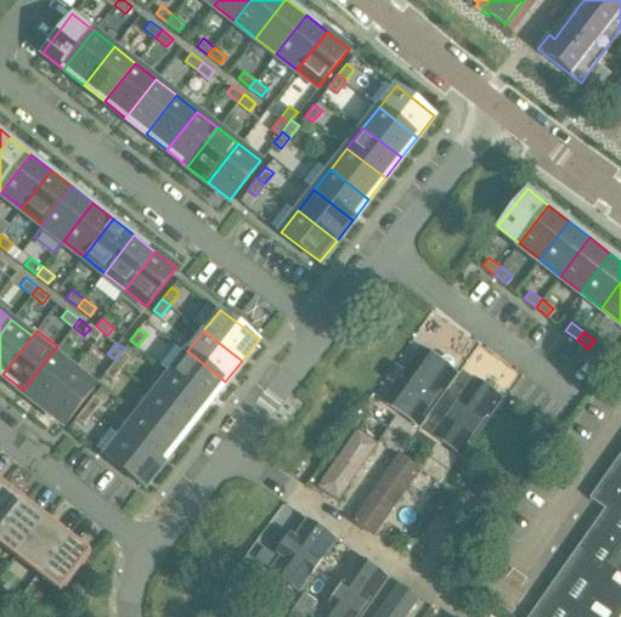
[(23,390),(44,407),(74,368),(54,354),(58,346),(57,346),(23,390)]
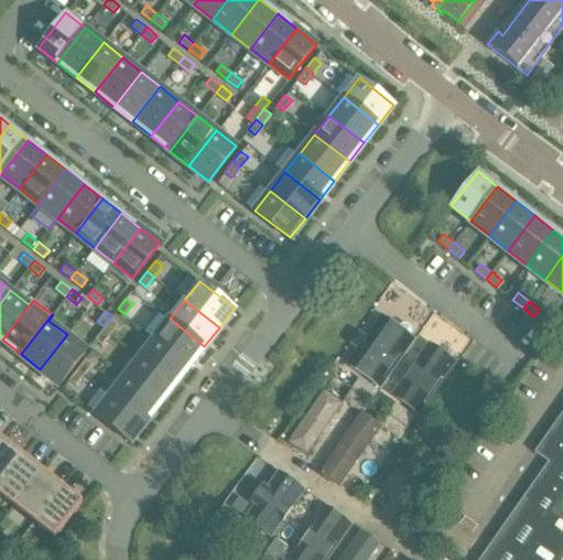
[(409,336),(413,331),(412,325),(407,322),(401,322),(398,327),(382,316),(349,363),(379,384),(412,337),(409,336)]
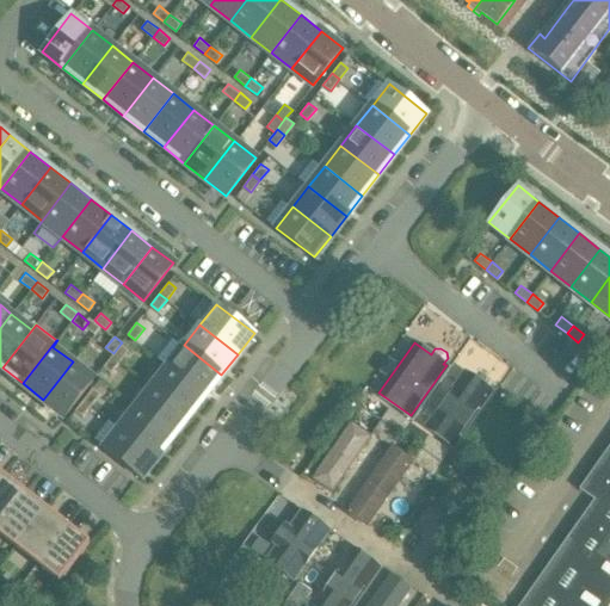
[(114,353),(112,354),(119,360),(129,350),(121,344),(114,353)]
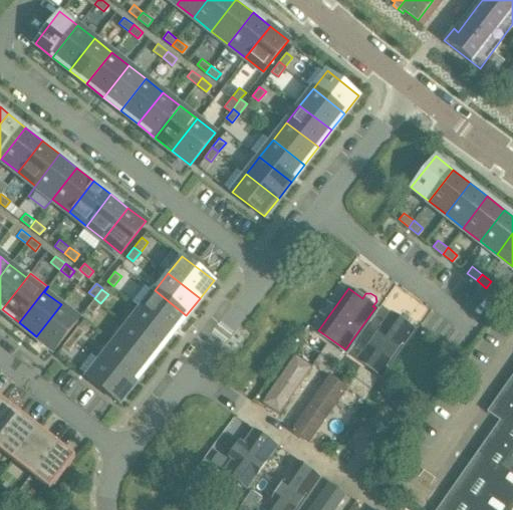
[(155,290),(142,307),(173,332),(186,315),(155,290)]
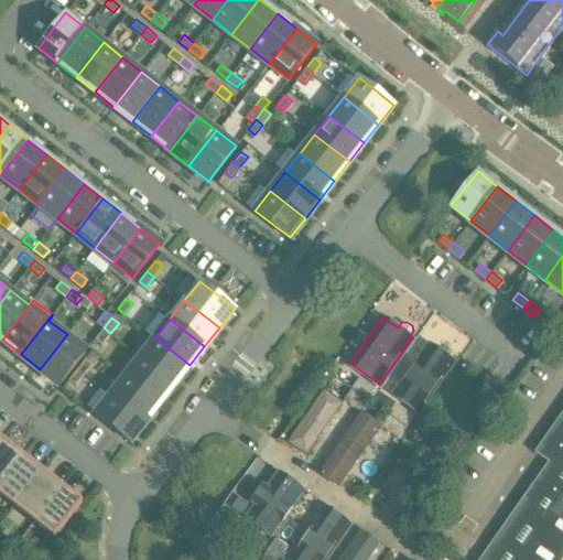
[(110,333),(104,327),(96,338),(103,344),(110,333)]
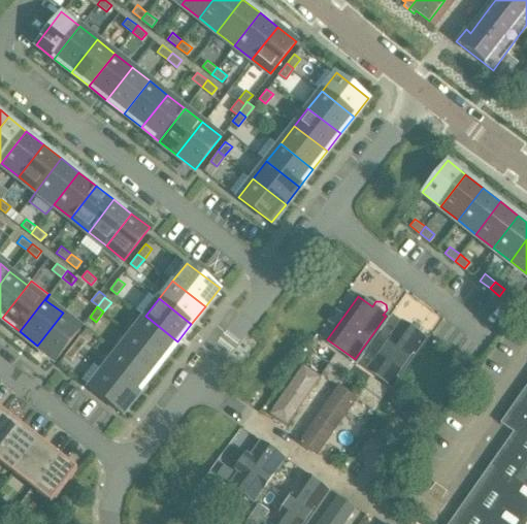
[(63,313),(37,346),(55,360),(80,327),(63,313)]
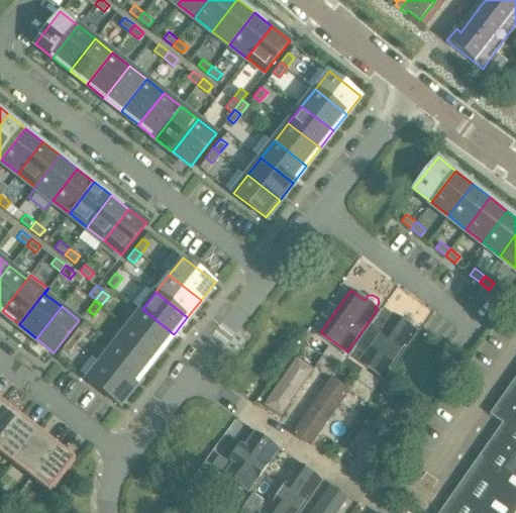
[(142,309),(128,326),(161,351),(174,334),(142,309)]
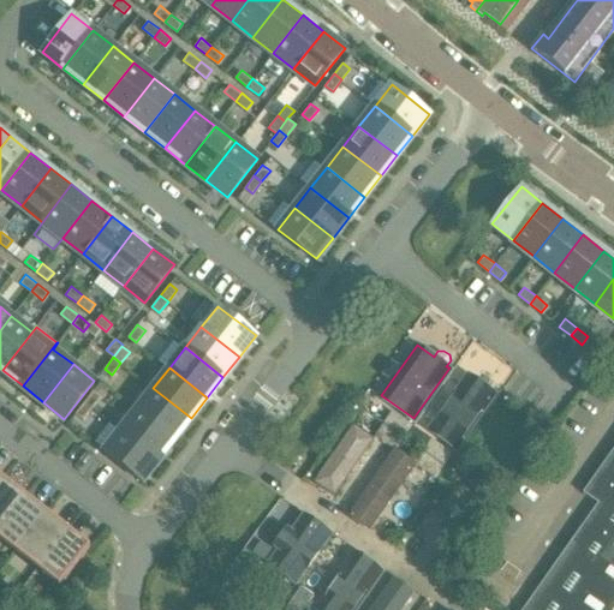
[(429,429),(455,447),(494,392),(469,374),(429,429)]
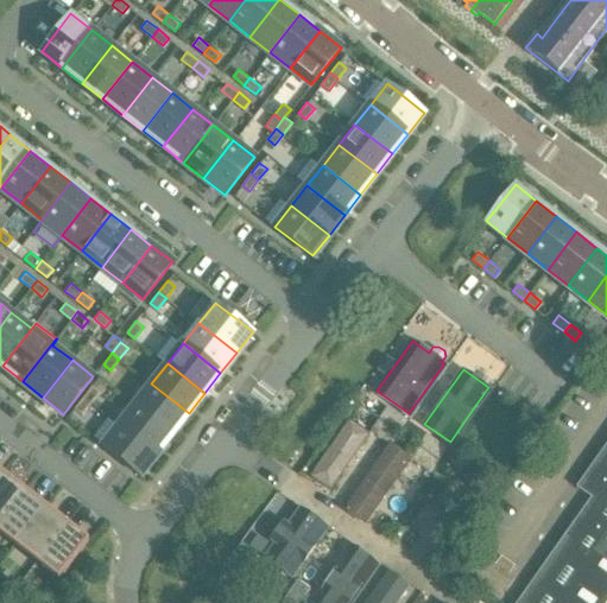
[(151,383),(136,404),(174,433),(189,413),(151,383)]
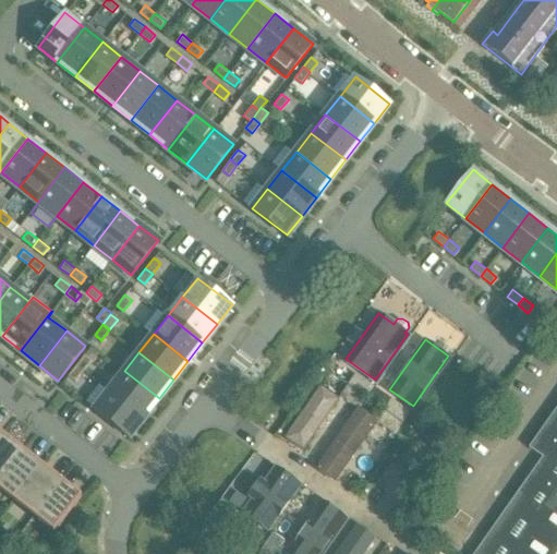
[(85,353),(76,364),(84,370),(92,359),(85,353)]
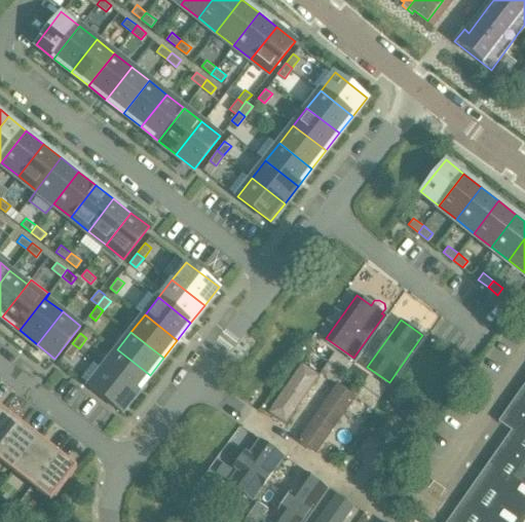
[(79,348),(72,343),(65,352),(71,358),(79,348)]
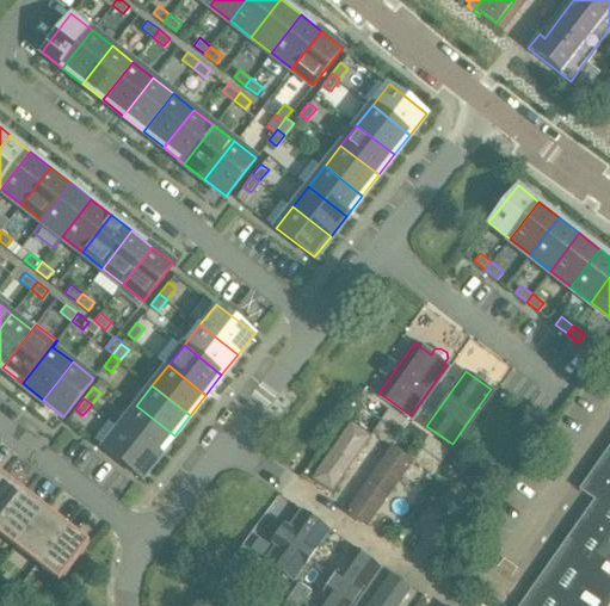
[(136,406),(121,426),(158,456),(174,436),(136,406)]
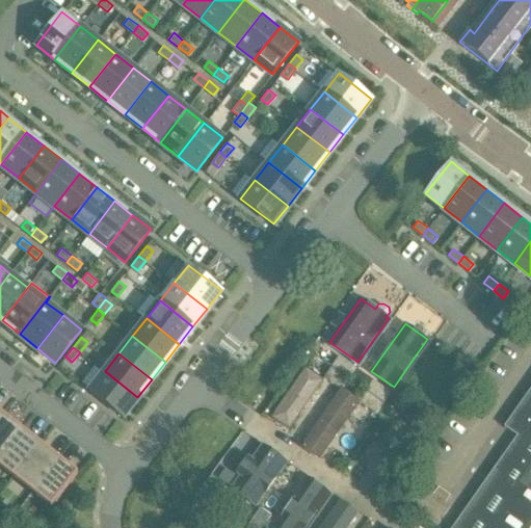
[(332,364),(350,377),(356,367),(339,354),(332,364)]
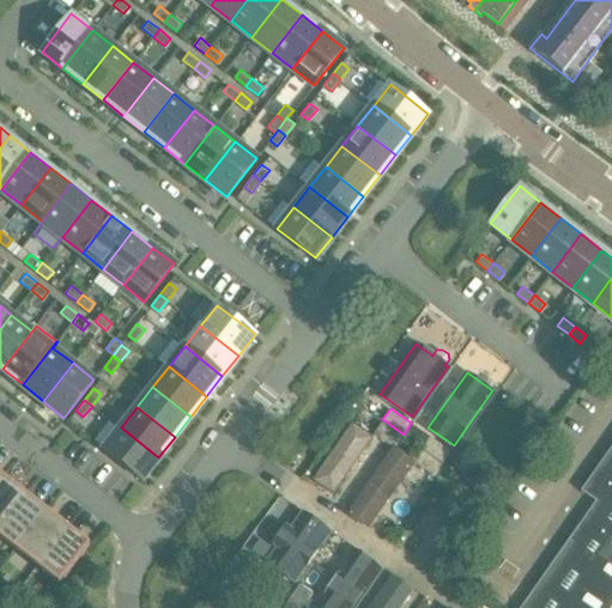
[(394,447),(403,435),(382,420),(381,423),(374,432),(394,447)]
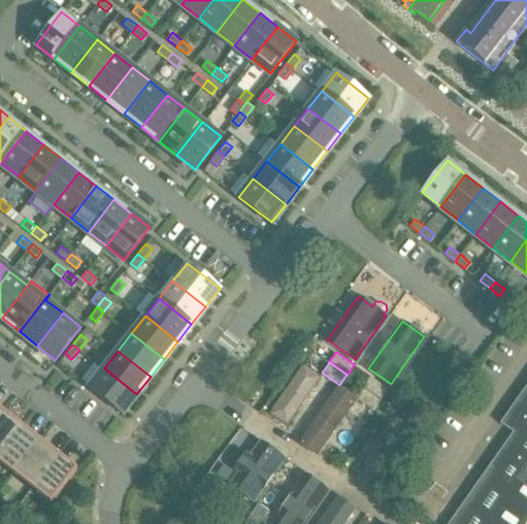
[(270,413),(287,424),(320,375),(303,364),(270,413)]
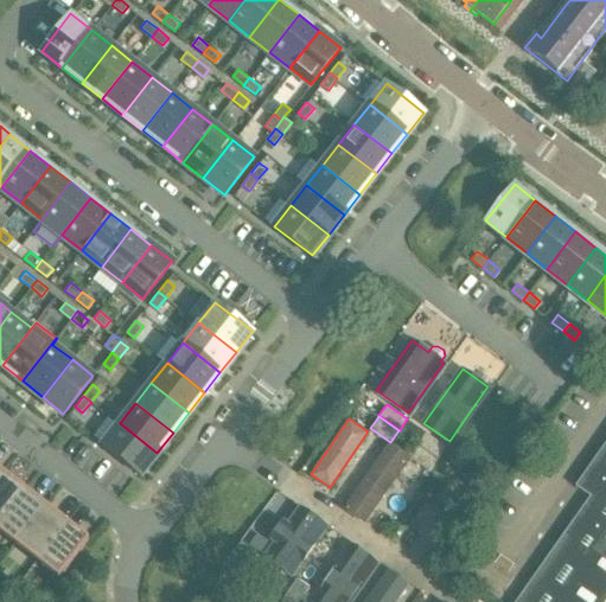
[(399,430),(418,443),(418,442),(438,458),(438,456),(446,446),(426,431),(407,418),(400,430),(399,430)]
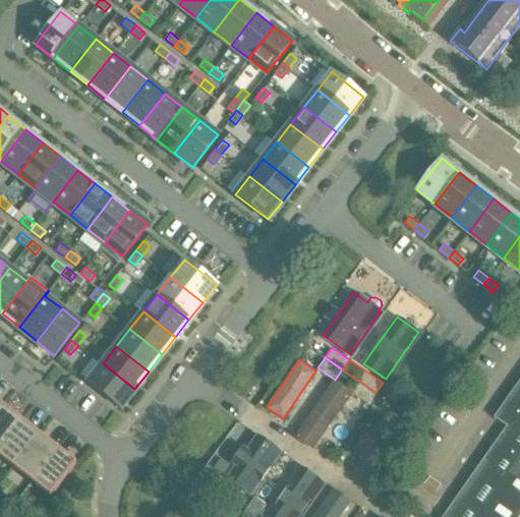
[(134,389),(103,363),(89,382),(120,407),(134,389)]
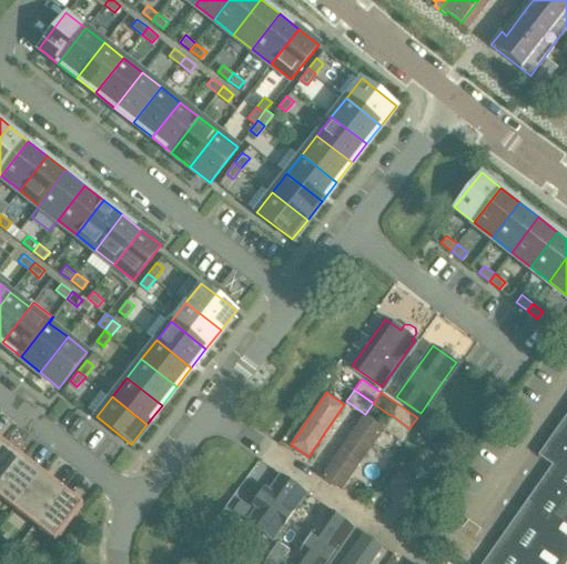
[(566,413),(538,454),(553,463),(481,563),(566,563),(566,413)]
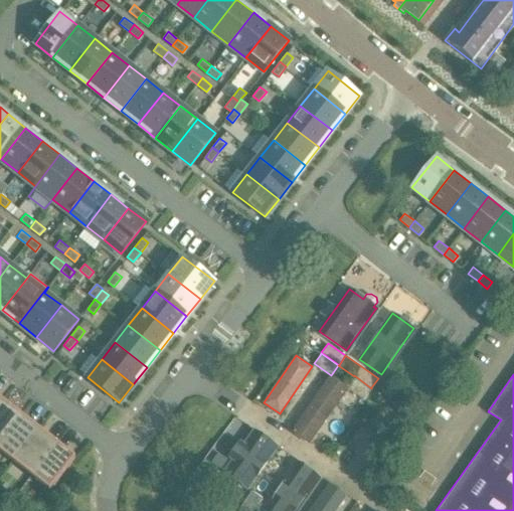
[(331,375),(295,428),(293,430),(309,441),(316,432),(347,386),(331,375)]
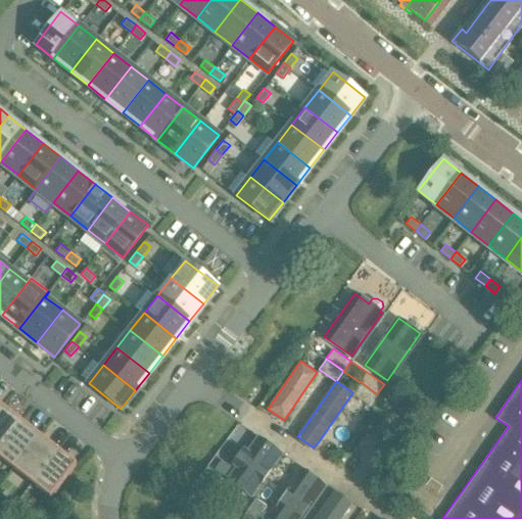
[(377,394),(360,382),(352,392),(354,393),(370,405),(377,394)]
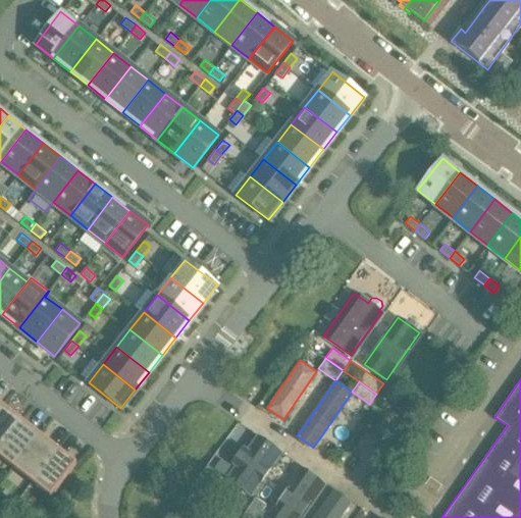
[(0,408),(0,446),(20,420),(2,406),(0,408)]
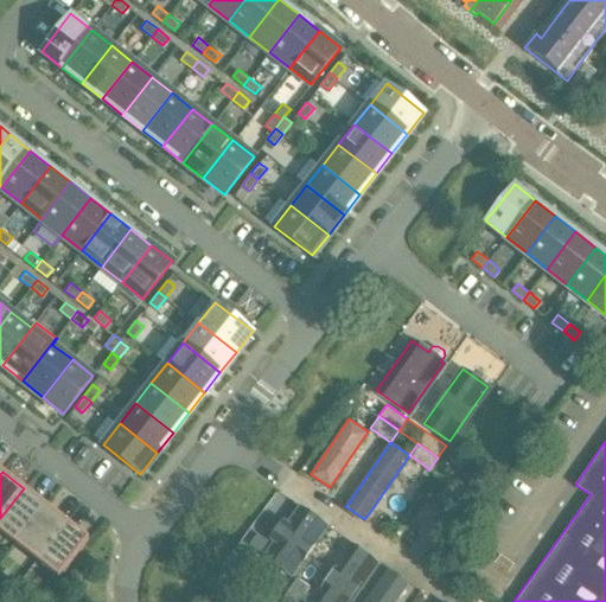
[(0,518),(0,532),(14,544),(45,505),(24,488),(0,518)]
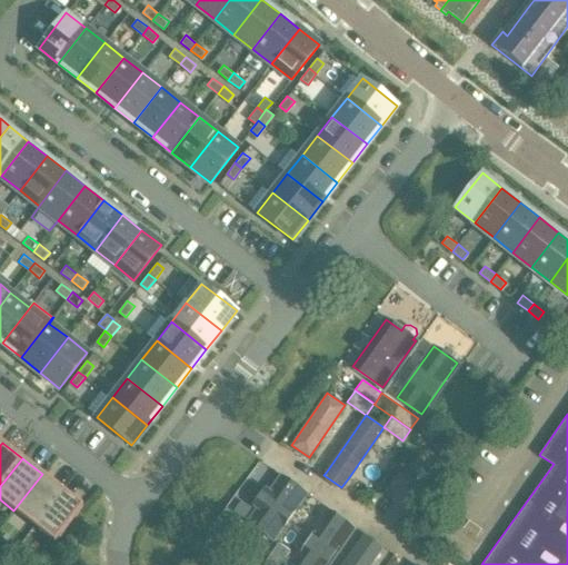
[(13,511),(33,526),(62,489),(42,474),(13,511)]
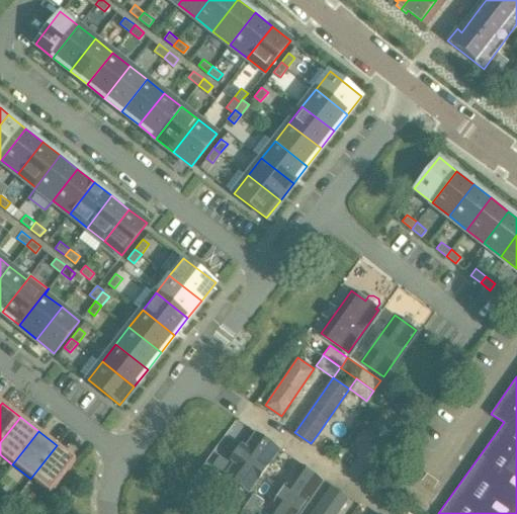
[(236,479),(230,487),(246,498),(280,447),(265,436),(256,448),(241,438),(220,467),(236,479)]
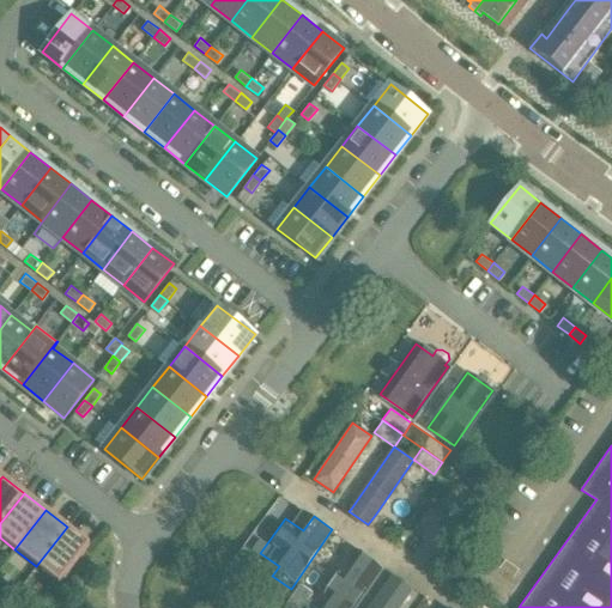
[(67,527),(36,566),(59,583),(90,543),(67,527)]
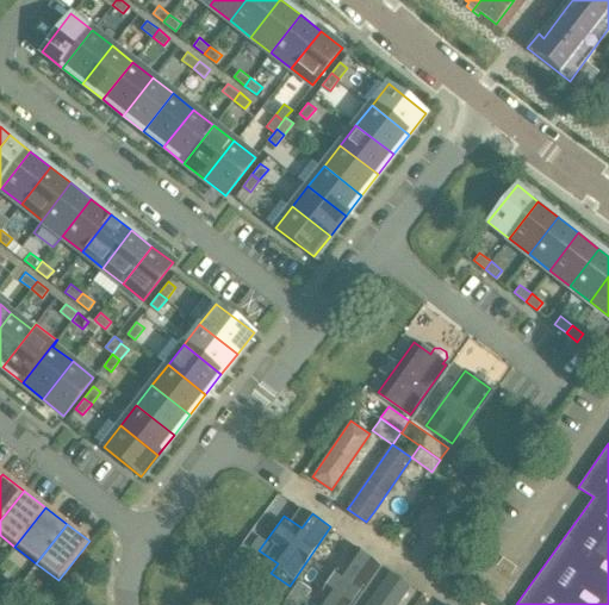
[(316,598),(308,593),(311,587),(298,579),(284,602),(287,604),(349,604),(378,565),(352,547),(316,598)]
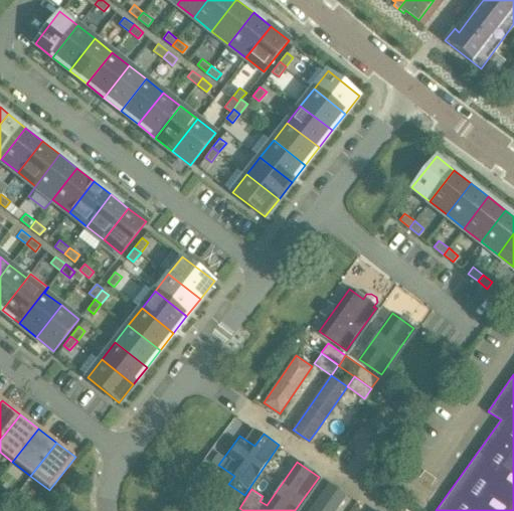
[(207,476),(222,487),(229,477),(214,466),(207,476)]
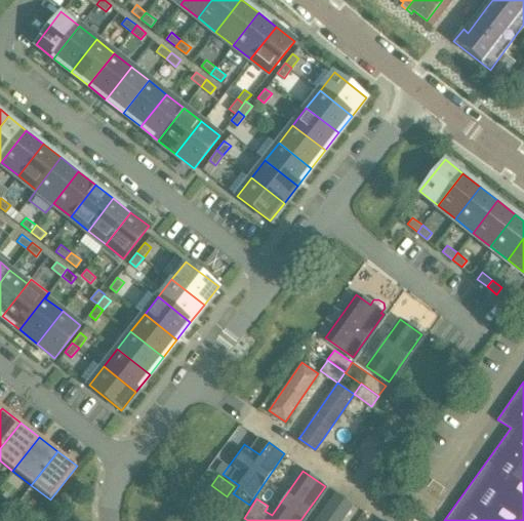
[(335,492),(315,520),(341,520),(354,506),(335,492)]
